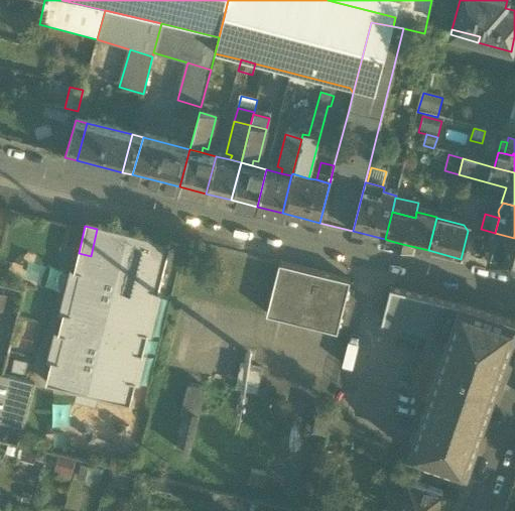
[(49,367),(44,387),(76,395),(98,400),(128,408),(134,388),(134,386),(128,384),(135,357),(141,359),(141,357),(146,340),(146,338),(140,337),(151,294),(156,296),(157,294),(169,247),(97,229),(91,256),(79,253),(74,273),(73,275),(79,276),(68,317),(62,316),(62,318),(57,336),(57,338),(62,339),(55,366),(50,365),(49,367)]
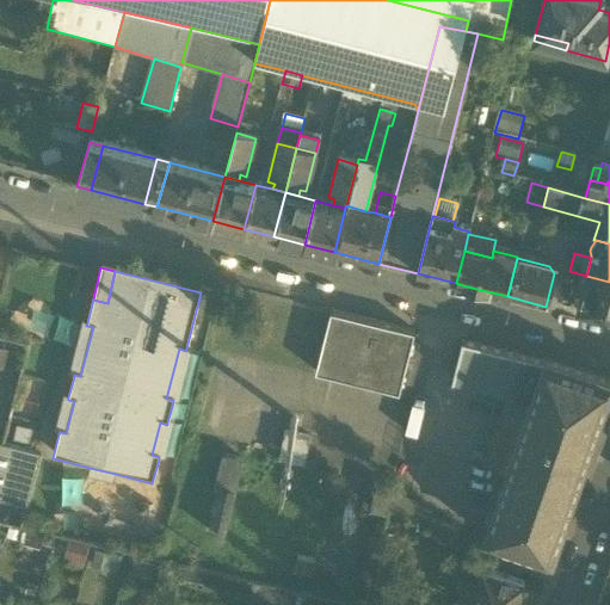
[(577,314),(609,322),(609,282),(586,276),(577,314)]
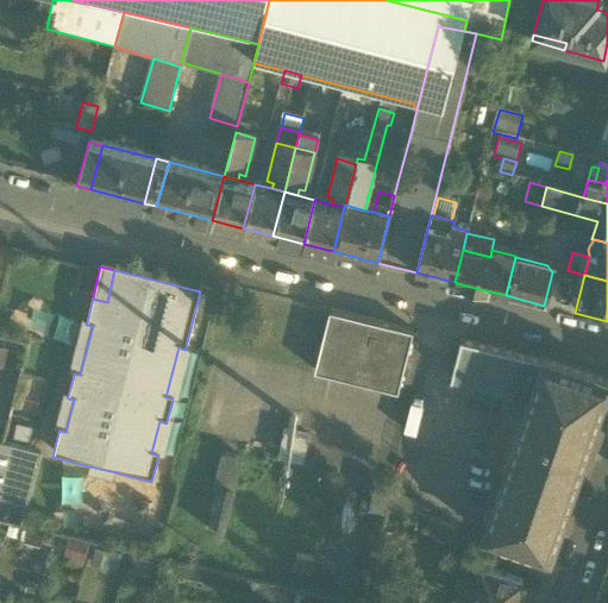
[(314,375),(397,396),(412,335),(328,315),(314,375)]
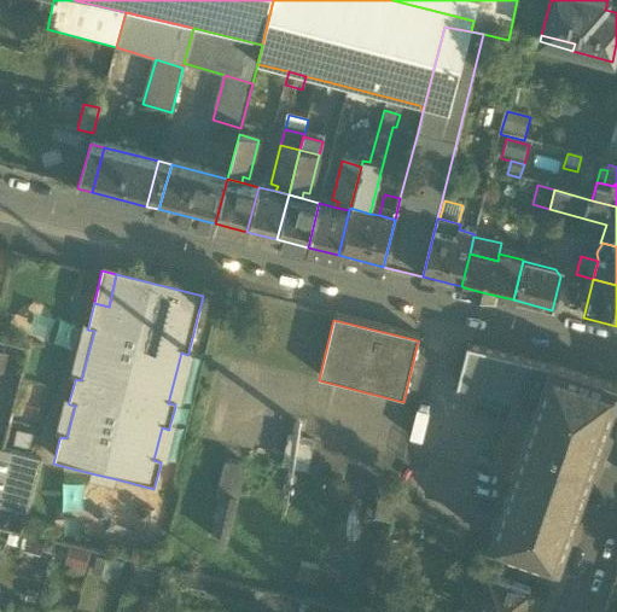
[(87,330),(88,327),(83,326),(69,380),(75,382),(75,379),(81,380),(94,331),(87,330)]
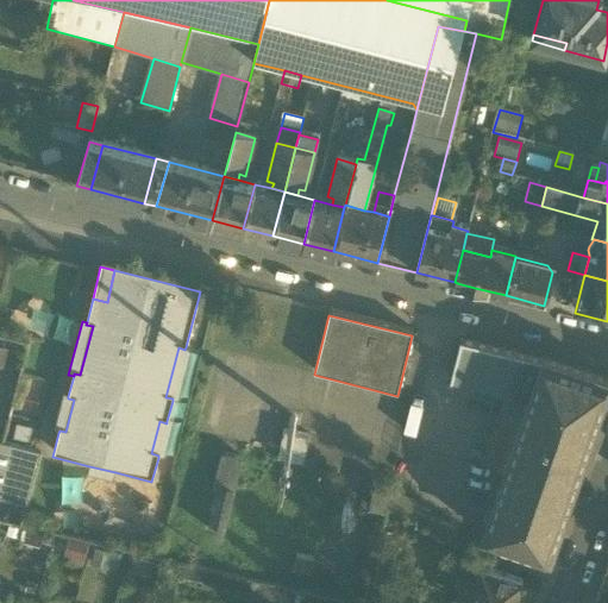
[(511,550),(549,563),(607,387),(607,385),(543,364),(543,365),(459,344),(449,383),(503,397),(530,403),(505,475),(482,540),(499,546),(511,550)]
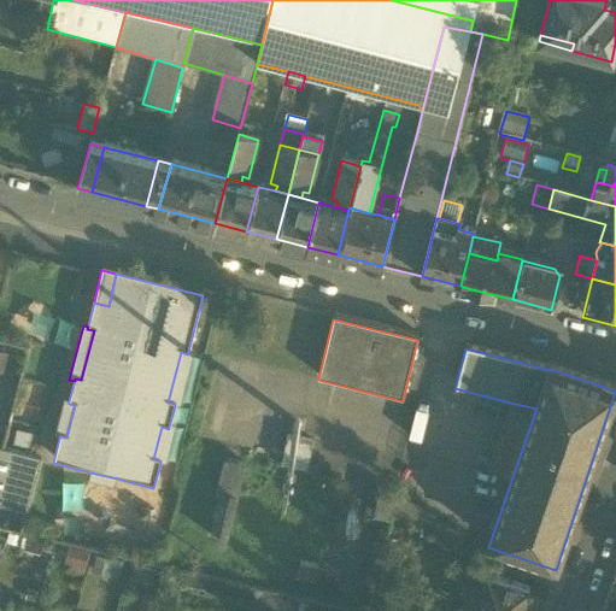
[(175,404),(175,406),(180,407),(193,353),(188,352),(187,354),(181,352),(168,403),(175,404)]
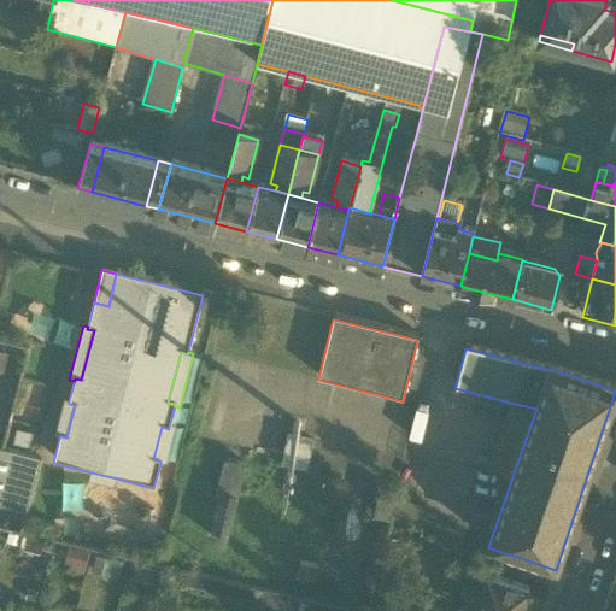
[(69,404),(69,401),(64,400),(54,438),(59,439),(60,436),(66,438),(75,405),(69,404)]
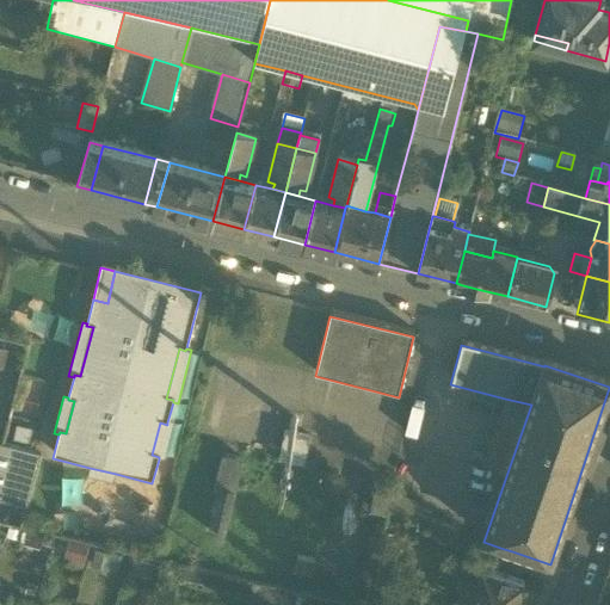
[(531,405),(505,399),(481,468),(506,476),(531,405)]
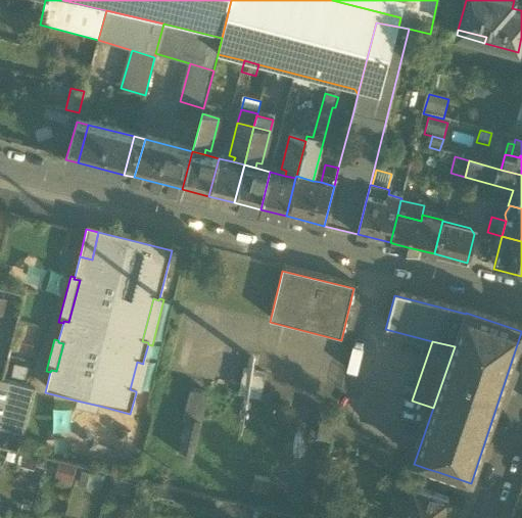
[(136,391),(136,393),(139,394),(147,363),(143,362),(143,364),(137,362),(130,389),(136,391)]
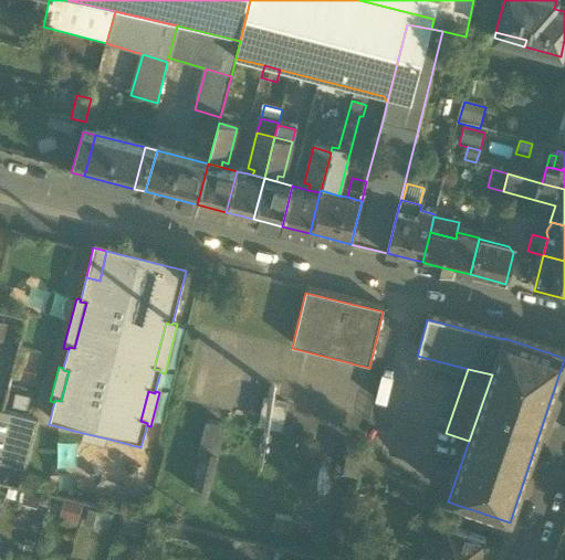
[(14,398),(11,410),(25,413),(29,401),(14,398)]
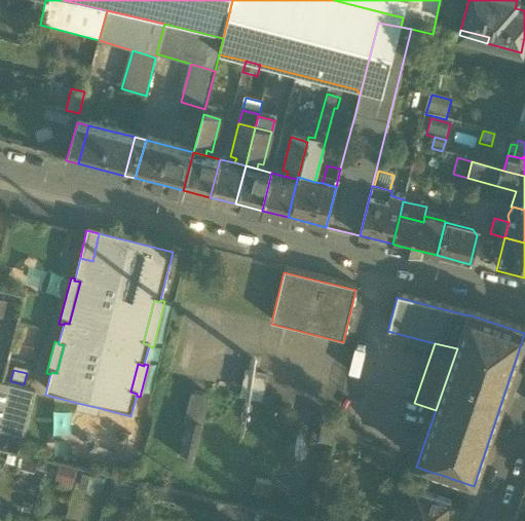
[(239,399),(250,401),(255,377),(244,375),(239,399)]
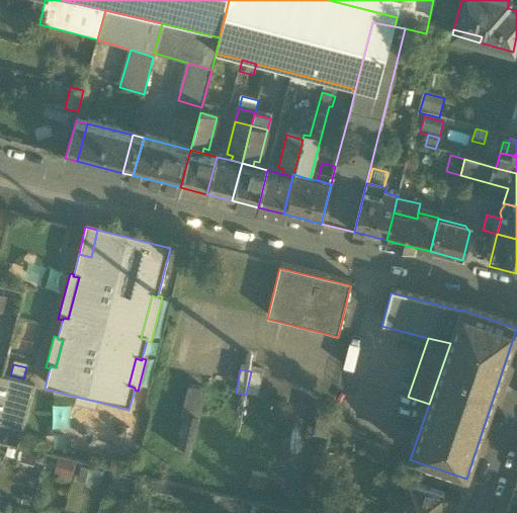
[(246,395),(257,397),(262,373),(251,371),(246,395)]
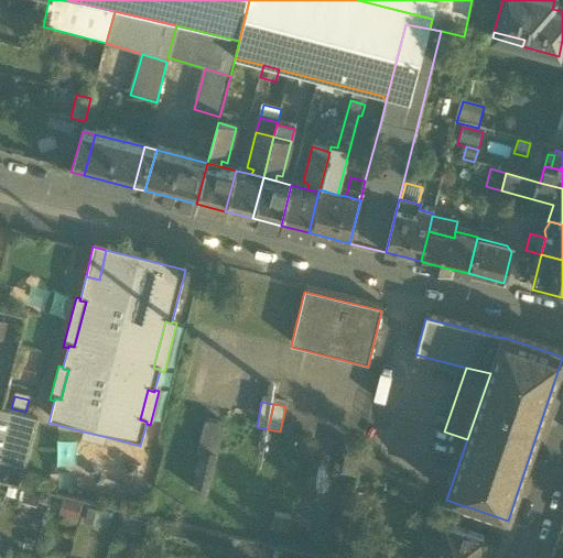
[(1,412),(0,411),(0,463),(24,470),(36,422),(1,412)]
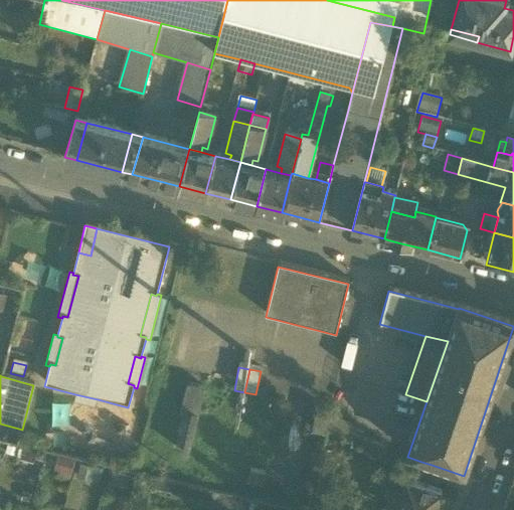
[(182,456),(187,457),(196,419),(203,390),(187,386),(180,415),(191,418),(182,456)]
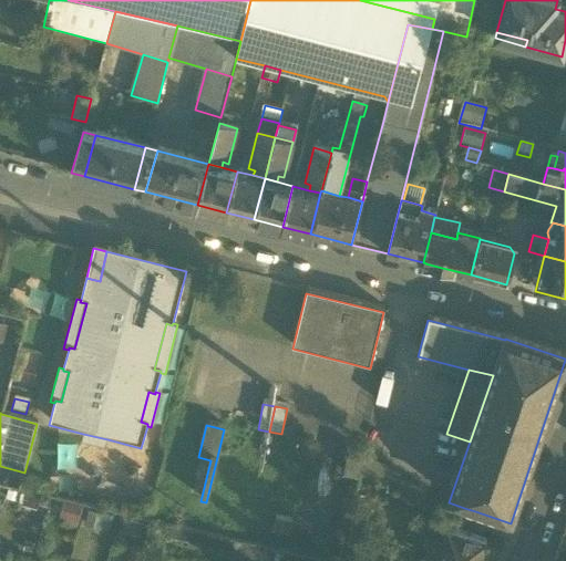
[(107,439),(83,434),(81,443),(105,448),(107,439)]
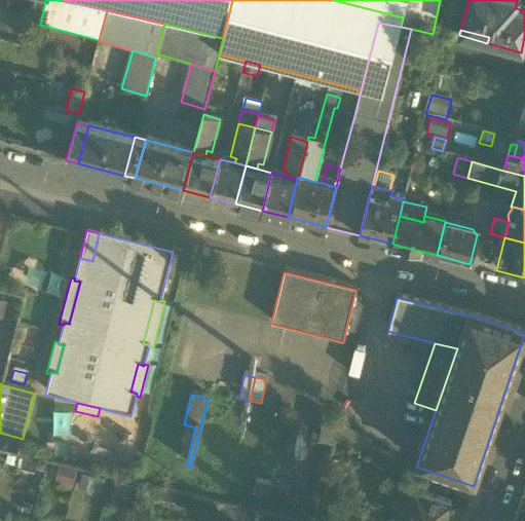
[(396,457),(361,443),(358,452),(391,467),(396,457)]
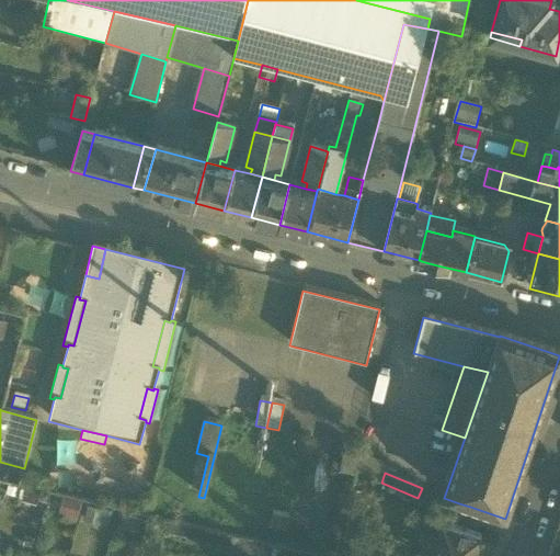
[(81,503),(61,499),(58,515),(63,517),(60,523),(76,526),(81,503)]
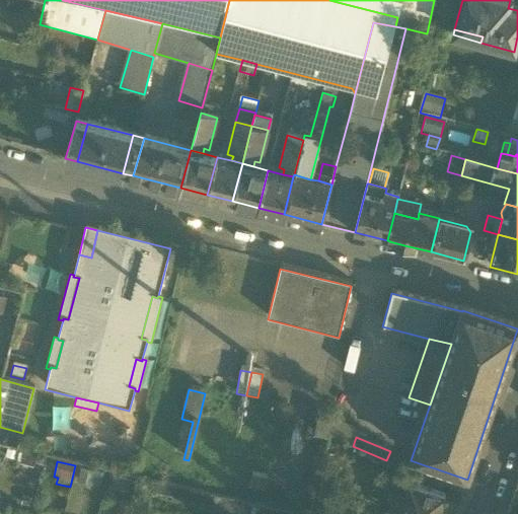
[(432,476),(435,468),(425,465),(422,472),(432,476)]
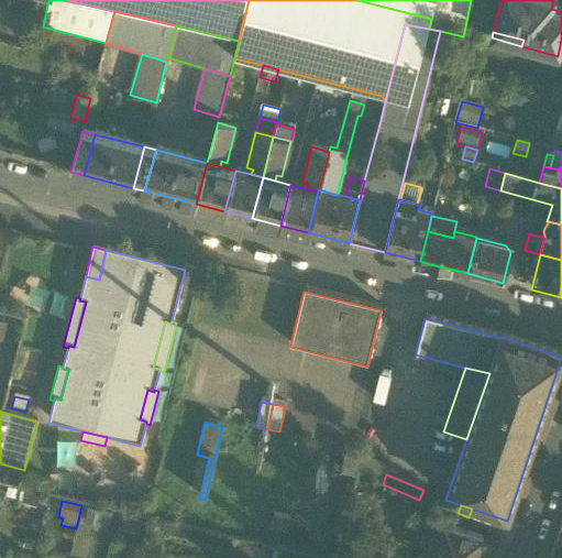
[(86,510),(81,525),(108,532),(111,516),(86,510)]
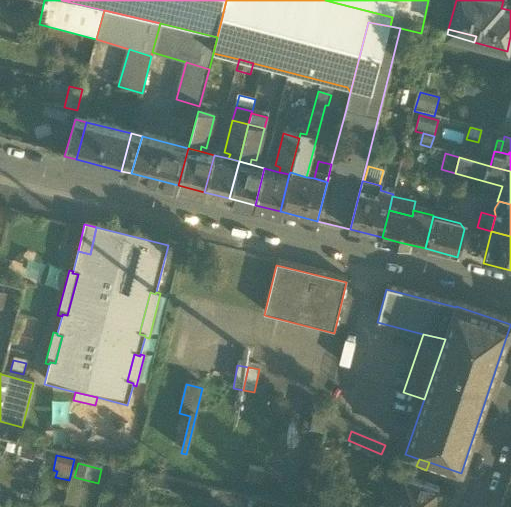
[(245,481),(260,484),(263,472),(248,468),(245,481)]
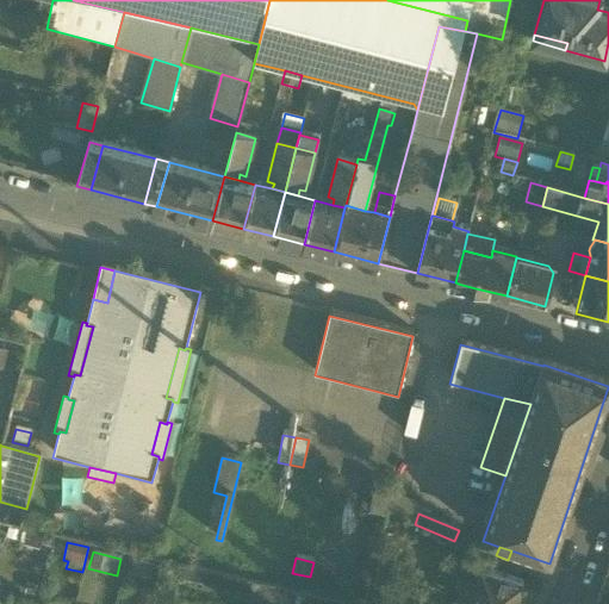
[(156,576),(178,580),(180,568),(160,564),(160,565),(156,576)]
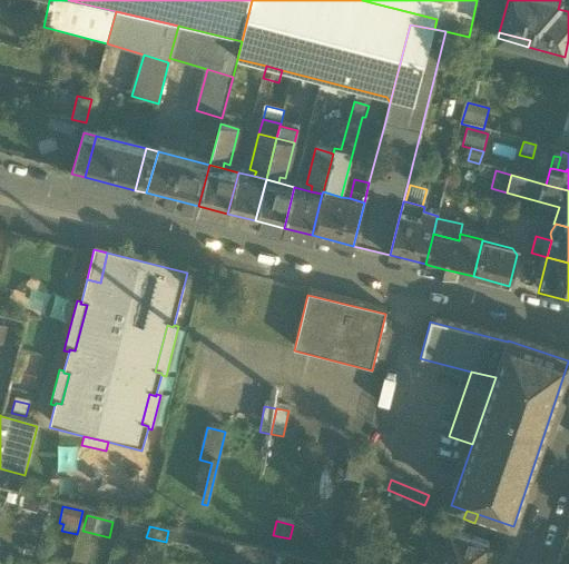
[(486,563),(488,554),(486,553),(488,546),(450,533),(444,547),(439,563),(486,563)]
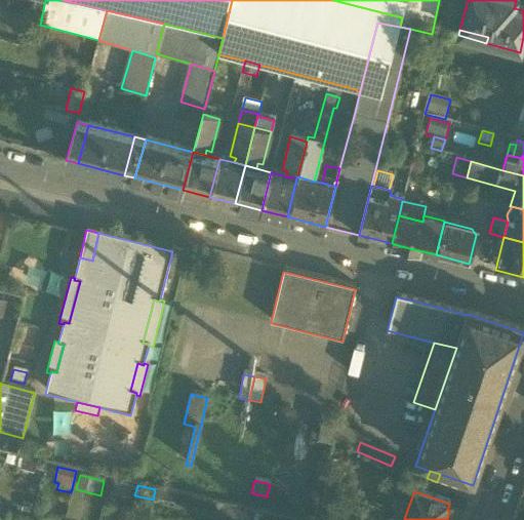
[(404,519),(409,505),(395,501),(389,519),(404,519)]
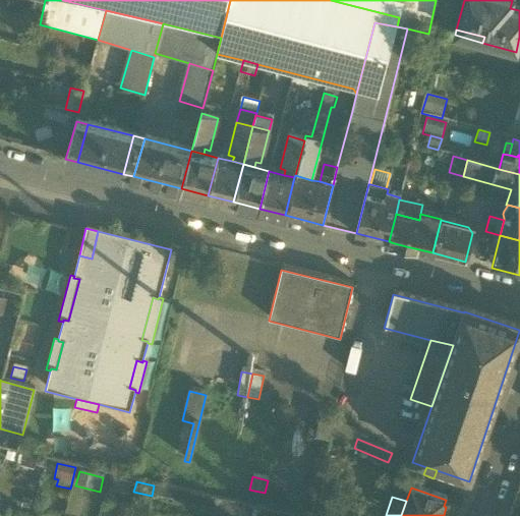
[(218,501),(215,511),(222,512),(225,503),(218,501)]
